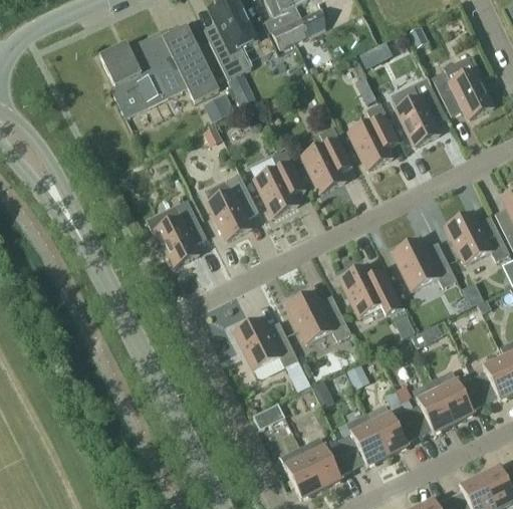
[(258,40),(238,0),(225,0),(209,8),(222,34),(209,40),(228,79),(252,68),(242,48),(258,40)]
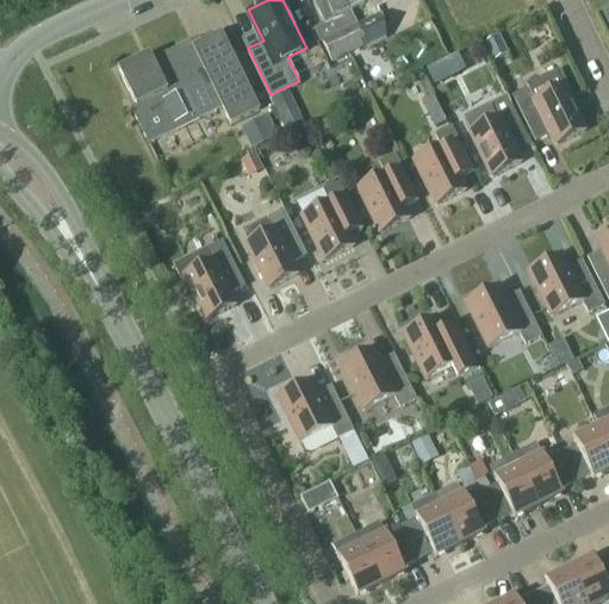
[(323,39),(333,58),(368,42),(359,22),(350,7),(347,0),(316,0),(325,20),(335,16),(341,30),(323,39)]
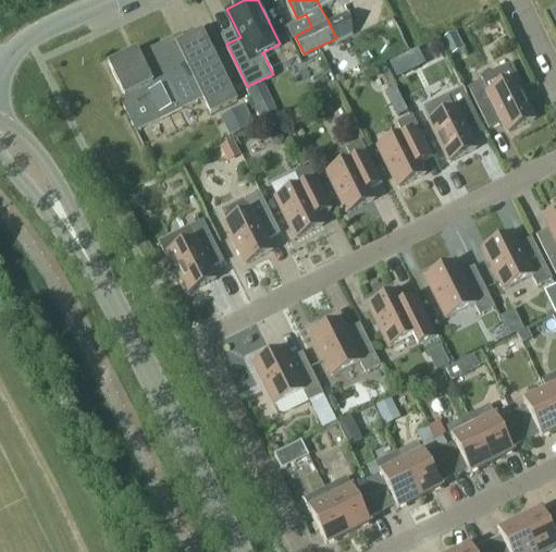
[(328,20),(336,38),(337,40),(354,33),(349,9),(328,20)]
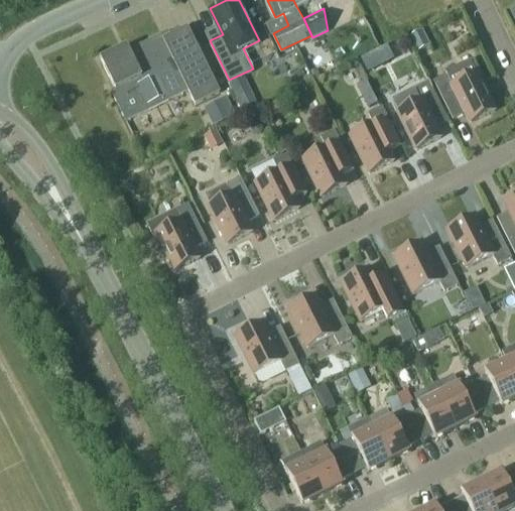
[(430,41),(422,26),(410,32),(417,48),(430,41)]
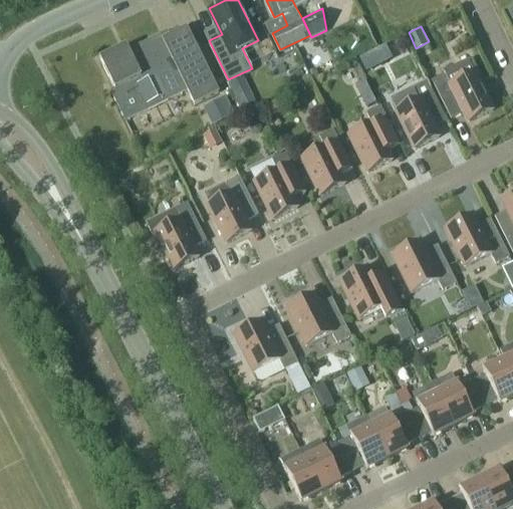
[(121,46),(100,56),(102,60),(114,85),(110,87),(125,118),(188,88),(195,101),(219,89),(198,46),(181,54),(170,32),(164,36),(162,31),(129,48),(123,50),(121,46)]
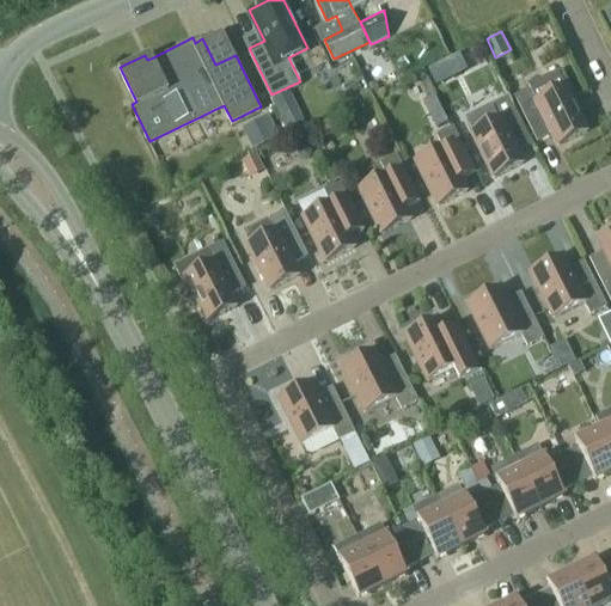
[(460,51),(431,67),(438,80),(468,65),(460,51)]
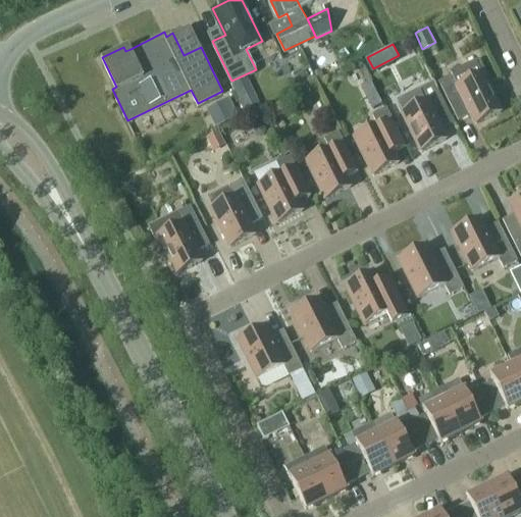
[(472,111),(477,121),(501,109),(482,71),(486,69),(479,56),(476,58),(476,57),(451,69),(452,72),(439,79),(459,117),(472,111)]
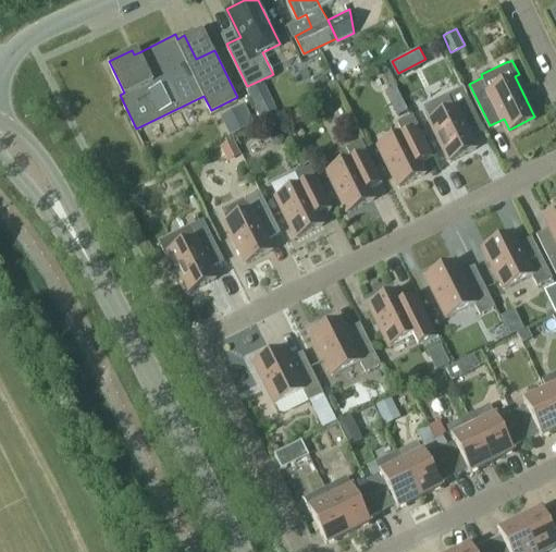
[(307,64),(299,68),(301,72),(304,77),(310,74),(308,69),(309,69),(307,64)]
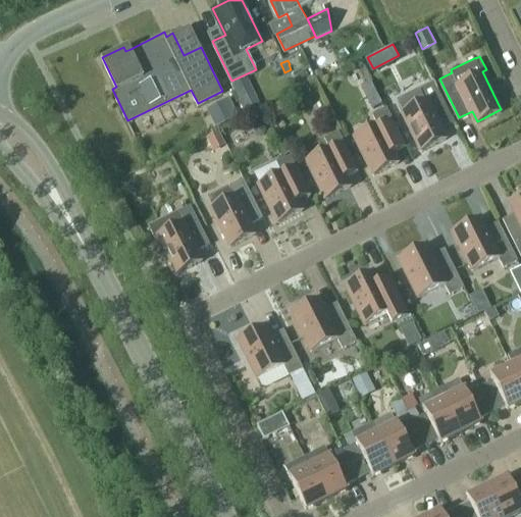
[(317,75),(323,72),(320,67),(314,70),(317,75)]
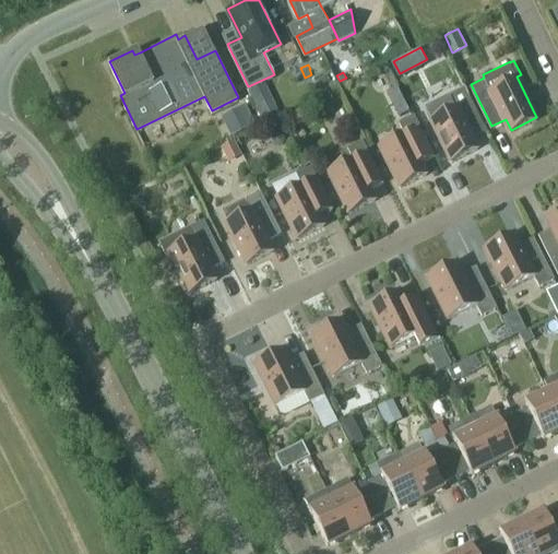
[(487,128),(466,86),(450,94),(455,105),(431,117),(452,160),(478,146),(473,136),(487,128)]
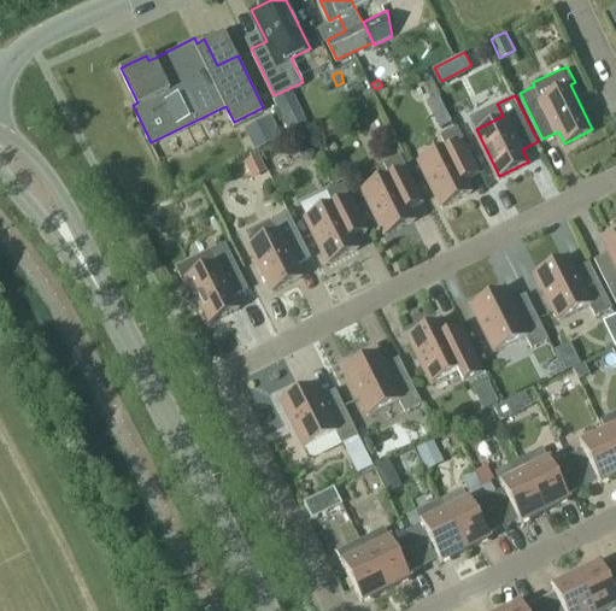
[(299,104),(285,111),(292,127),(306,119),(299,104)]
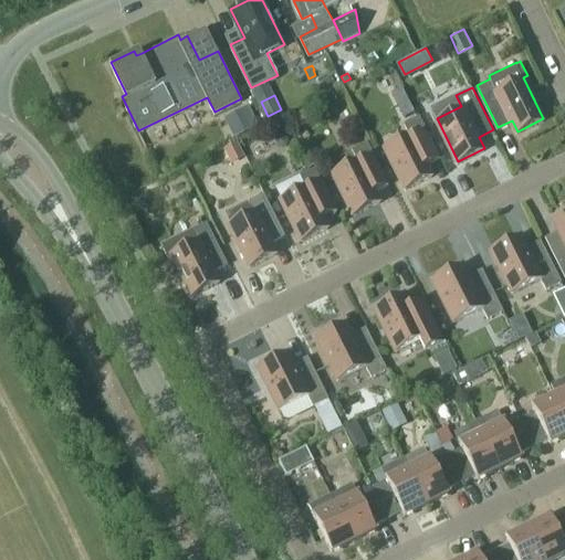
[(410,102),(399,107),(404,115),(415,109),(410,102)]
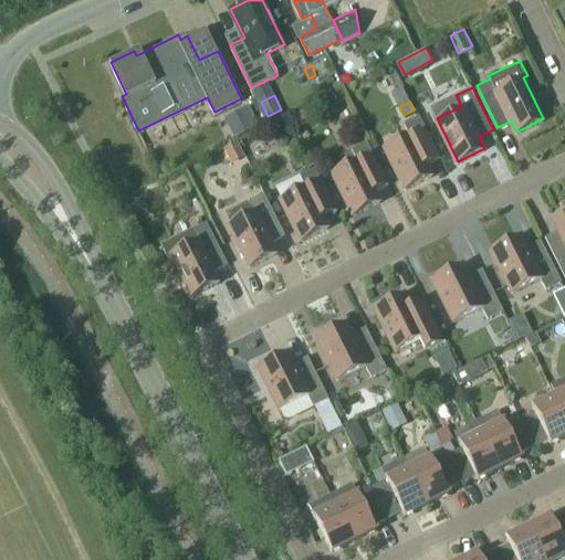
[(249,105),(232,113),(241,130),(258,123),(249,105)]
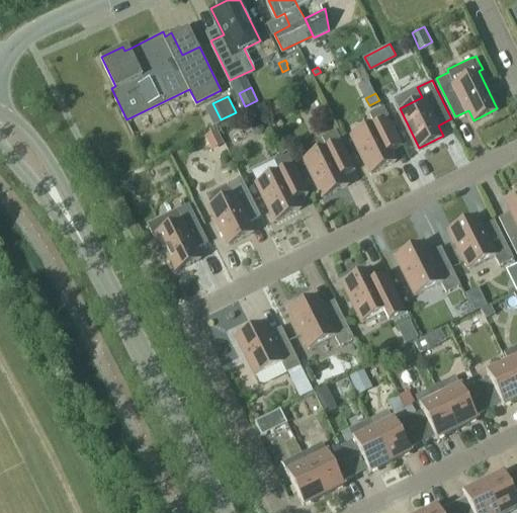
[(281,96),(267,103),(274,116),(287,109),(281,96)]
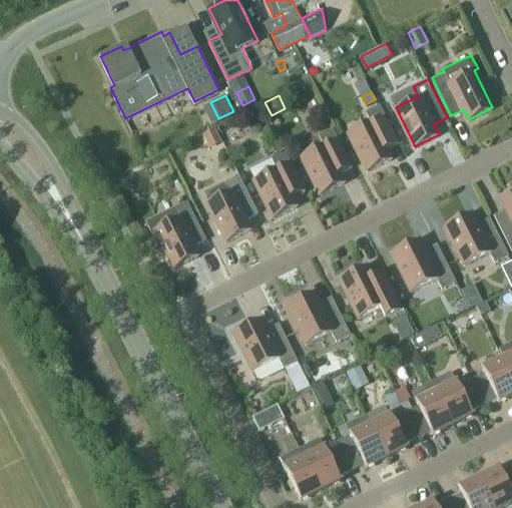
[(368,169),(392,157),(387,147),(400,141),(381,103),(366,110),(371,120),(349,131),(368,169)]
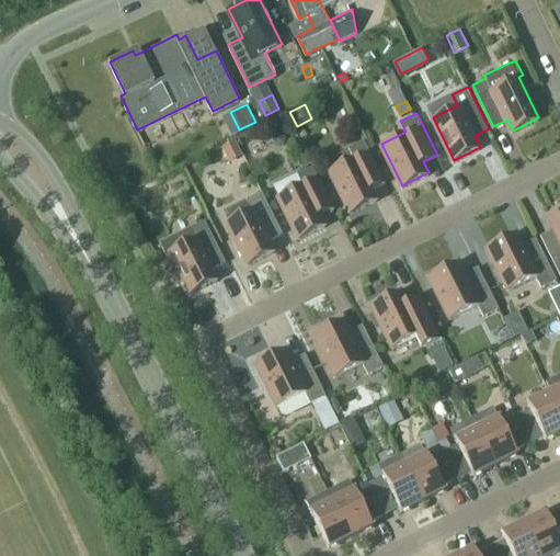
[(243,154),(236,138),(221,145),(229,160),(243,154)]
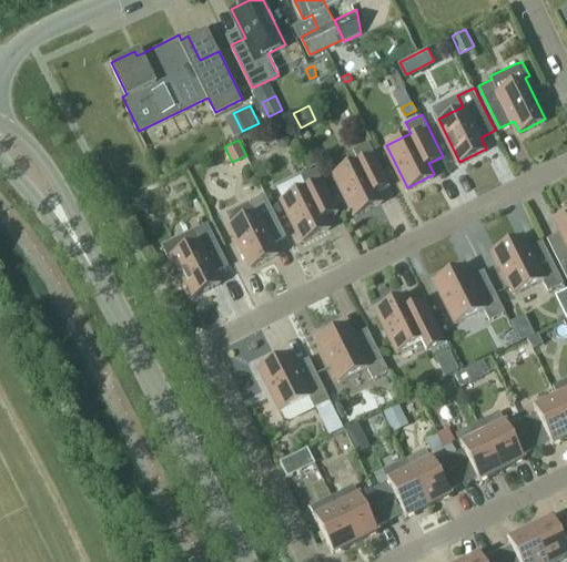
[(355,214),(382,201),(376,190),(391,182),(370,140),(354,147),(360,159),(334,171),(355,214)]
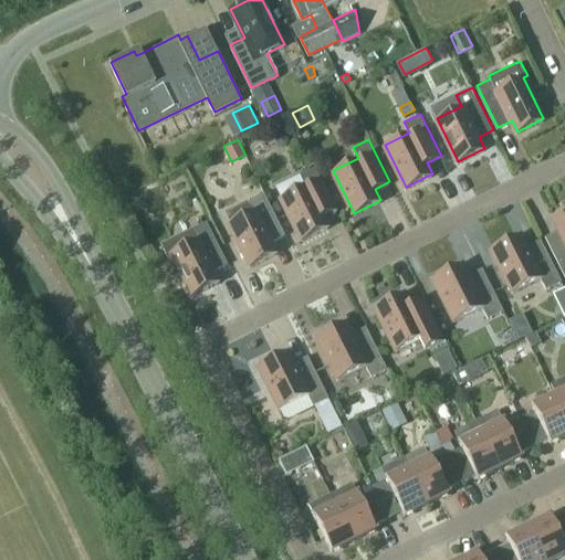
[(302,239),(328,225),(323,214),(337,208),(316,165),(301,173),(306,185),(281,197),(302,239)]
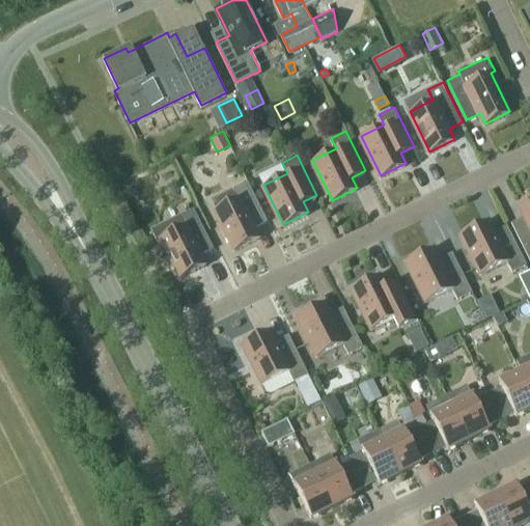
[(234,248),(259,237),(254,225),(268,219),(257,198),(254,192),(248,180),(233,187),(239,197),(215,209),(234,248)]
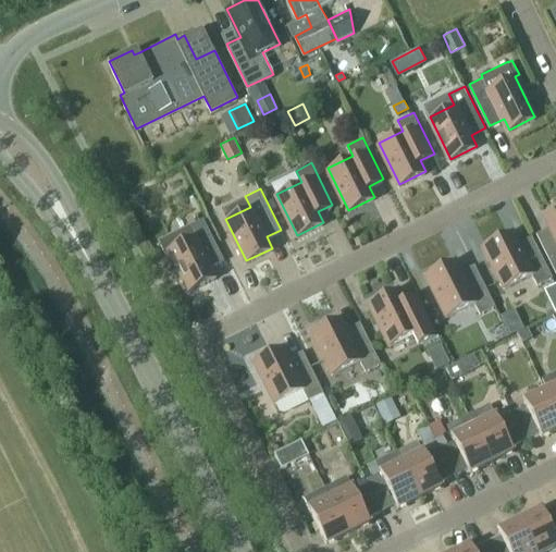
[(272,198),(267,201),(270,208),(275,205),(272,198)]
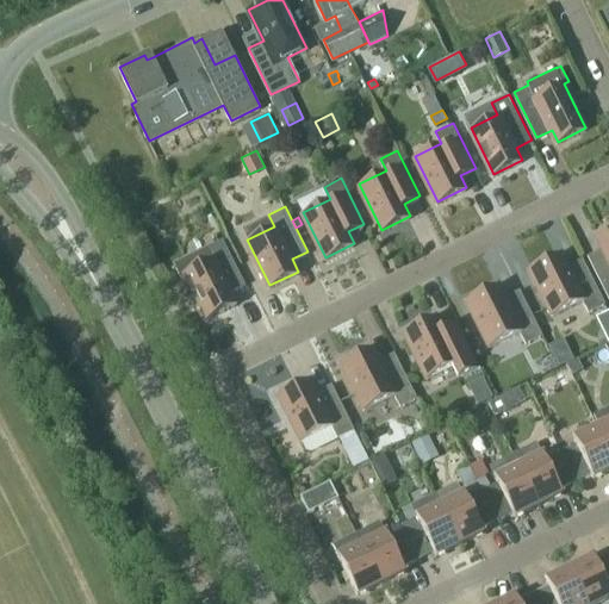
[(604,230),(597,234),(603,246),(588,254),(608,296),(608,223),(602,226),(604,230)]
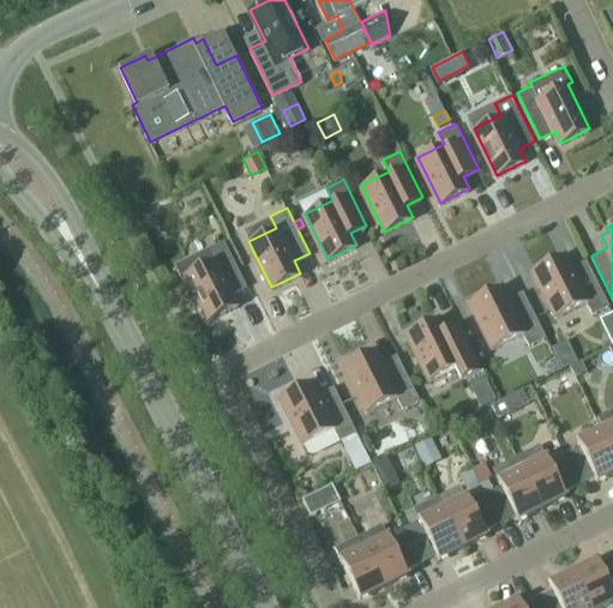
[(224,239),(175,263),(182,276),(187,274),(209,318),(238,305),(232,292),(247,284),(224,239)]
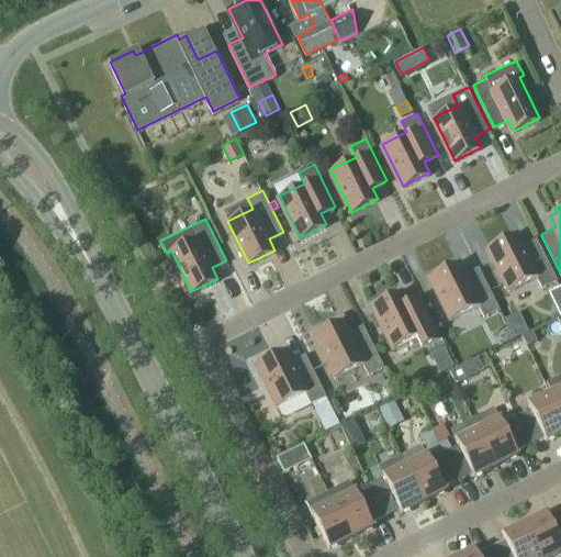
[(494,244),(487,247),(509,289),(537,275),(542,286),(558,278),(537,236),(523,243),(517,232),(511,235),(509,232),(492,240),(494,244)]
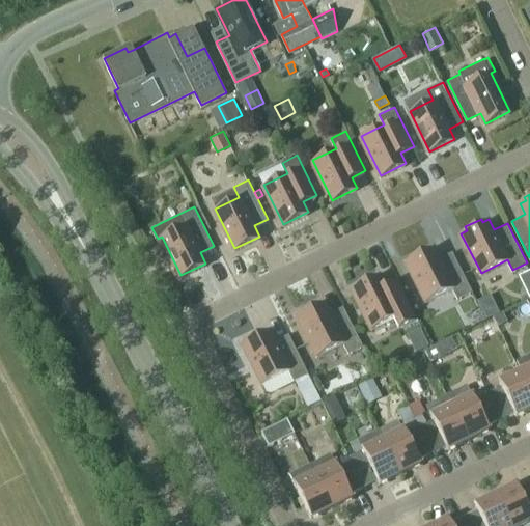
[(412,257),(407,260),(426,300),(452,286),(457,297),(472,289),(452,250),(439,257),(434,247),(428,250),(426,246),(411,254),(412,257)]
